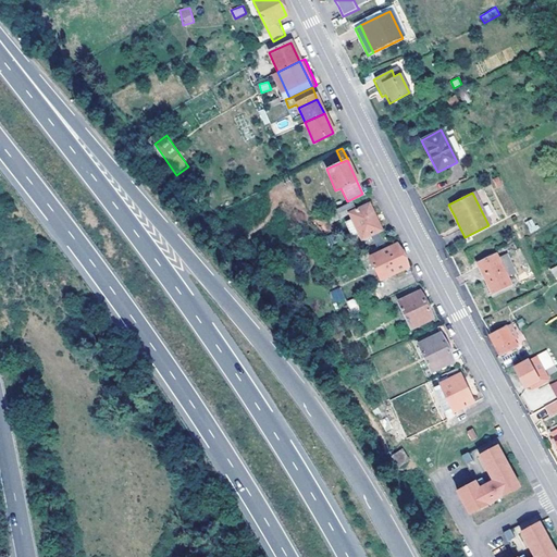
[(349,201),(332,209),(336,217),(342,213),(347,210),(353,208),(349,201)]
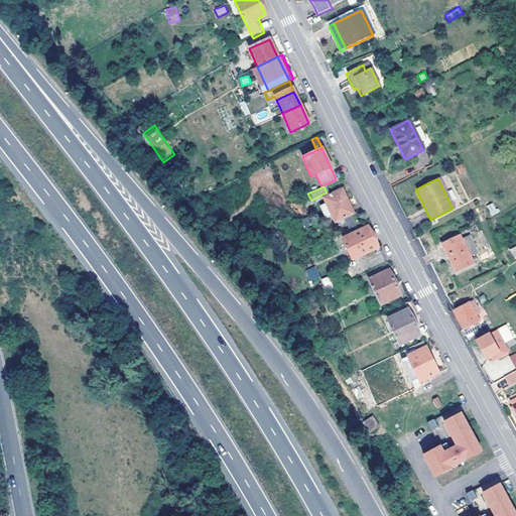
[(323,197),(334,220),(340,217),(343,223),(345,229),(356,224),(339,188),(323,197)]
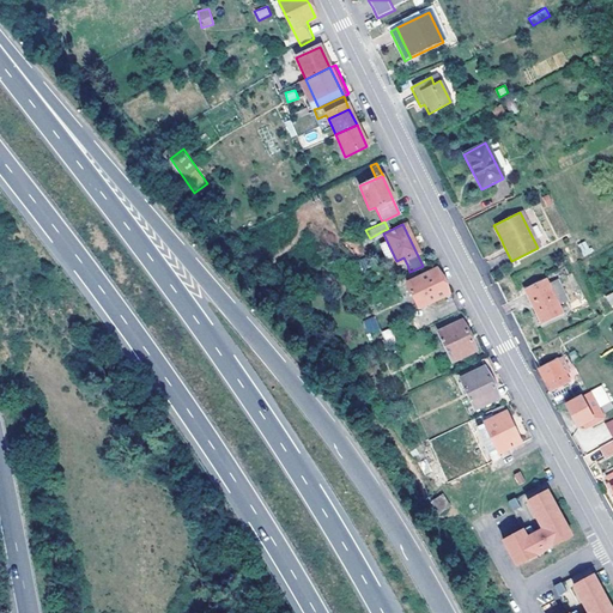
[(502,241),(493,225),(490,228),(499,247),(503,244),(502,241)]
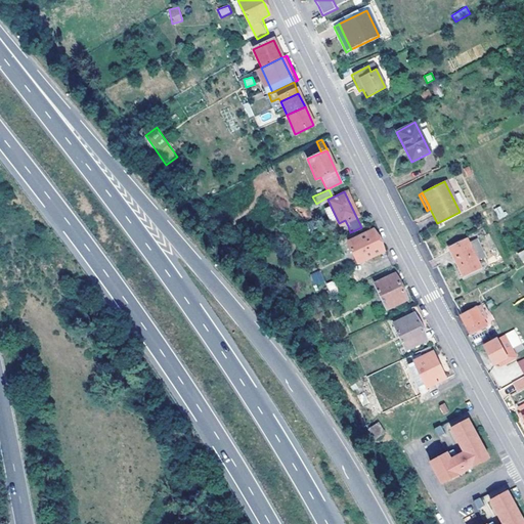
[(321,201),(336,232),(348,226),(345,220),(339,223),(328,200),(326,198),(321,201)]
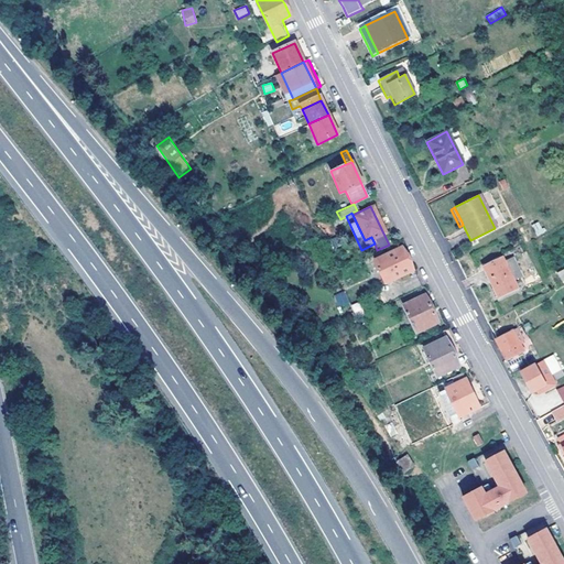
[(532,225),(535,236),(544,232),(540,221),(532,225)]
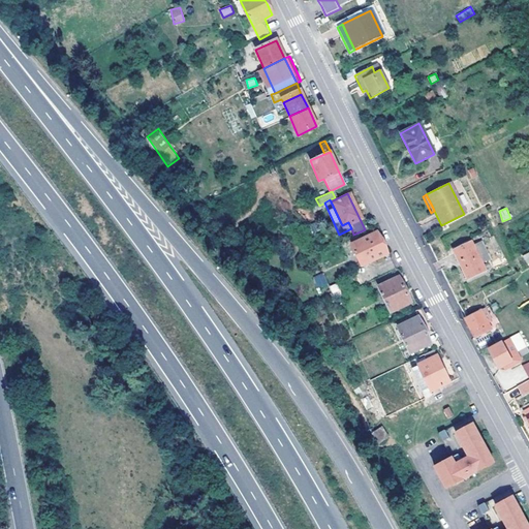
[(381,245),(372,226),(365,229),(353,235),(346,238),(359,263),(384,251),(381,245)]
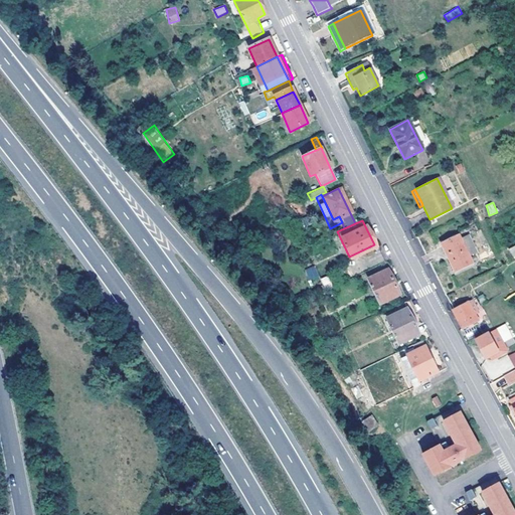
[(440,244),(455,272),(472,263),(466,249),(470,247),(465,239),(461,240),(458,235),(440,244)]
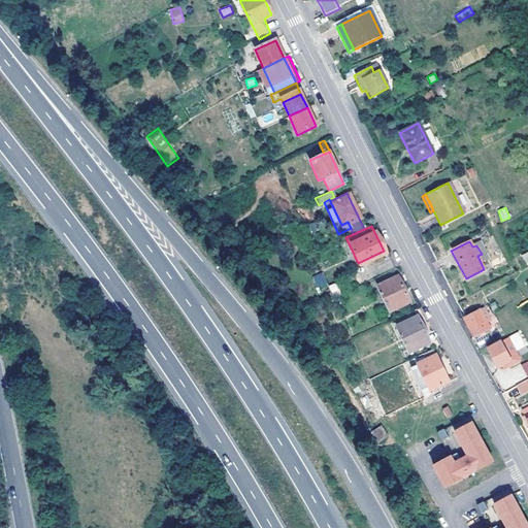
[(527,245),(519,251),(523,258),(527,255),(527,245)]
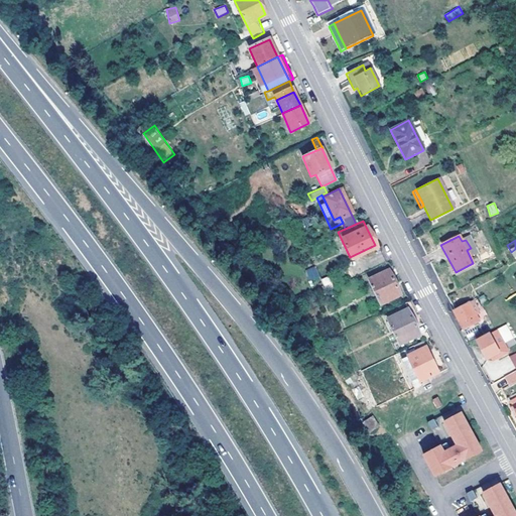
[(309,283),(320,279),(315,266),(305,270),(309,283)]
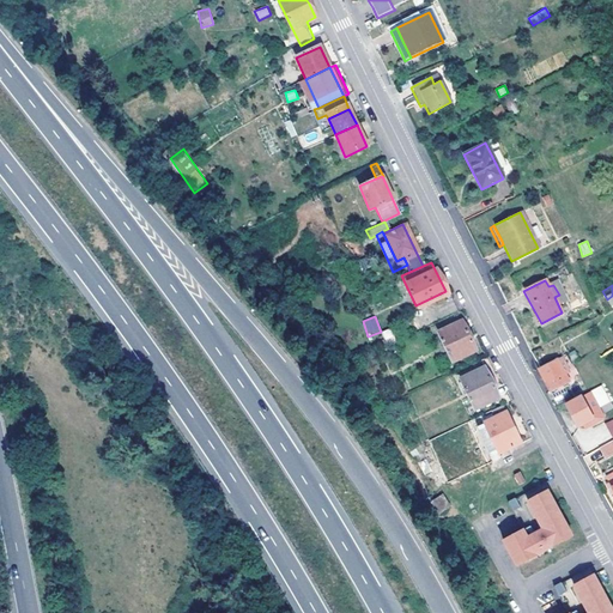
[(459,319),(436,331),(451,360),(474,349),(459,319)]
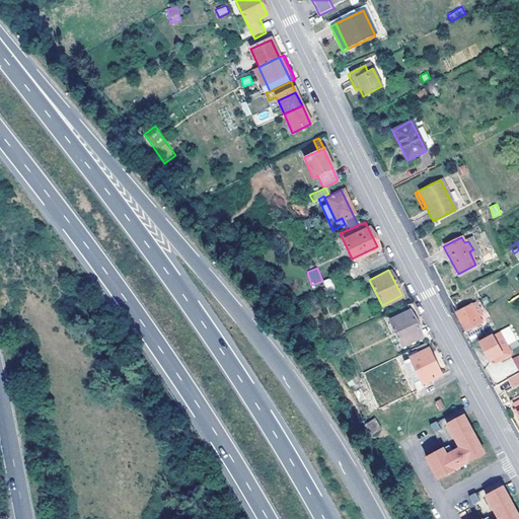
[(323,280),(326,292),(335,290),(331,278),(323,280)]
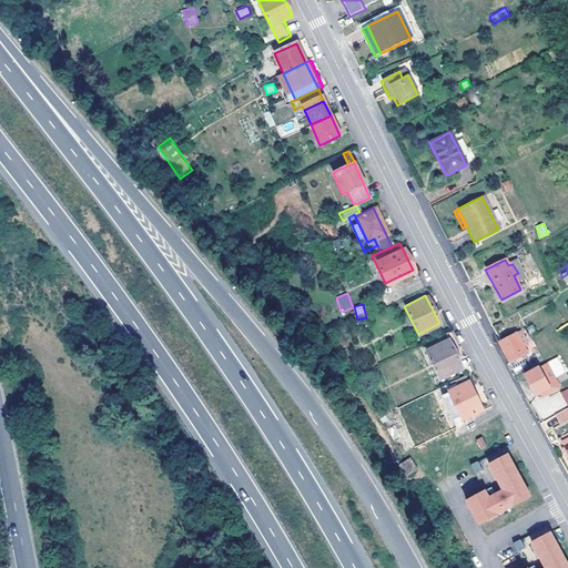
[(499,343),(509,362),(526,353),(523,346),(527,344),(524,337),(519,340),(518,336),(521,335),(519,332),(500,343),(499,343)]
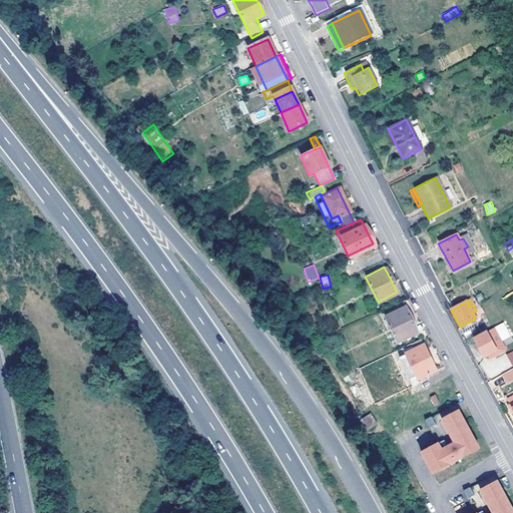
[(417,331),(405,307),(385,316),(398,341),(417,331)]
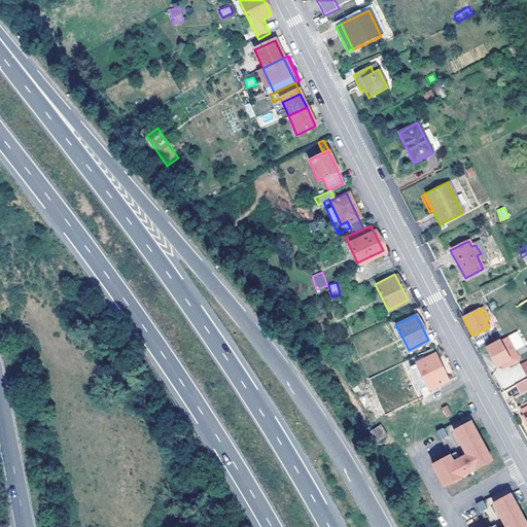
[(520,342),(516,332),(507,337),(512,346),(520,342)]
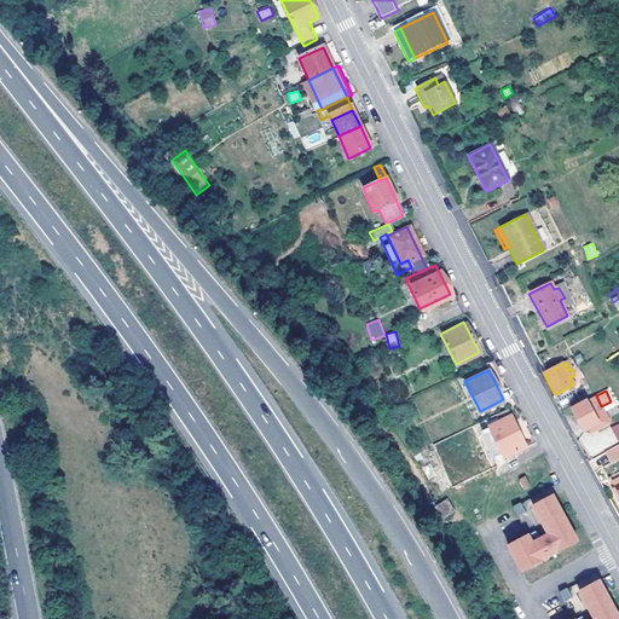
[(601,406),(596,395),(572,409),(582,427),(584,431),(588,429),(590,433),(609,422),(601,406)]
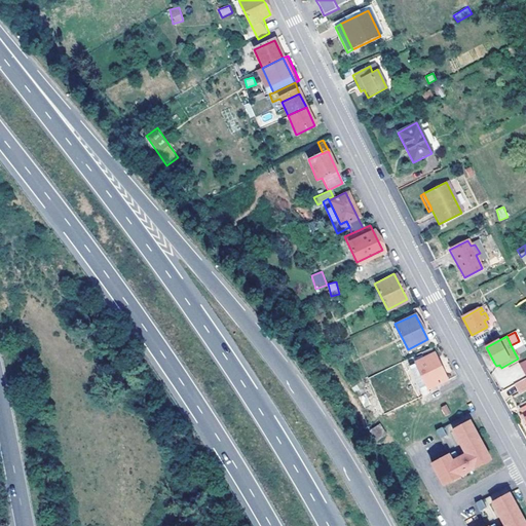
[(434,352),(415,361),(415,363),(409,365),(421,388),(427,385),(428,387),(447,378),(434,352)]
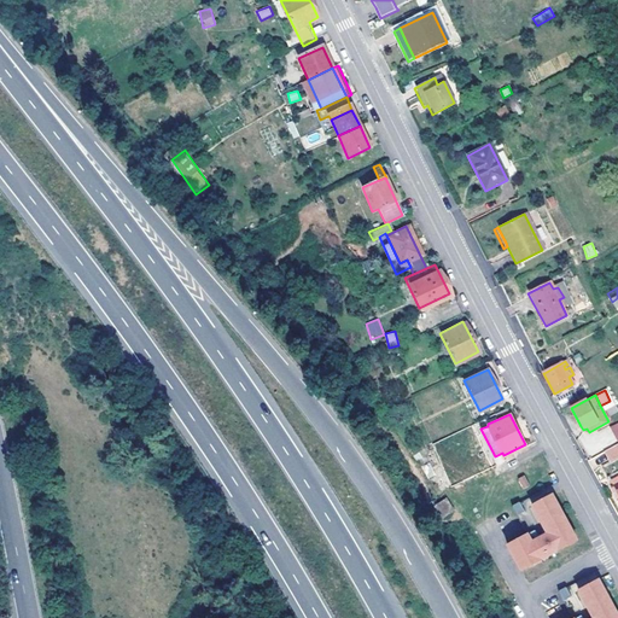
[(617,447),(616,442),(602,449),(607,459),(617,453),(617,447)]
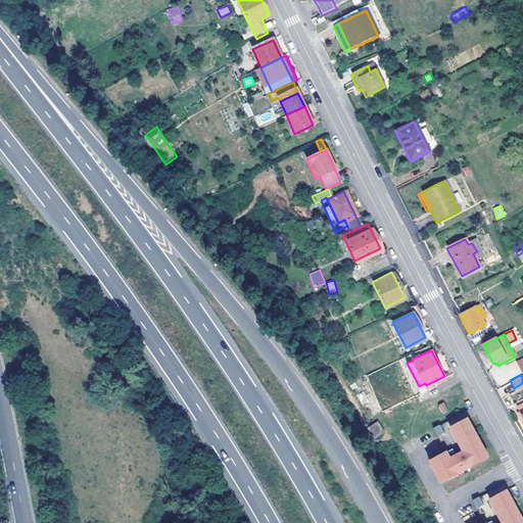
[(436,405),(441,413),(445,410),(441,401),(436,405)]
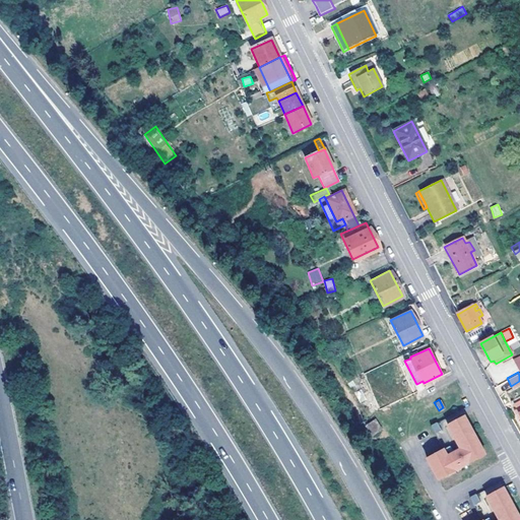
[(484,453),(459,408),(429,426),(442,449),(426,458),(438,479),(484,453)]
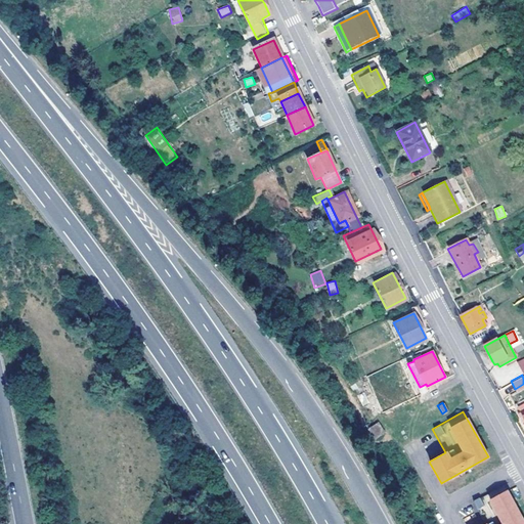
[(383,435),(380,424),(369,429),(374,439),(383,435)]
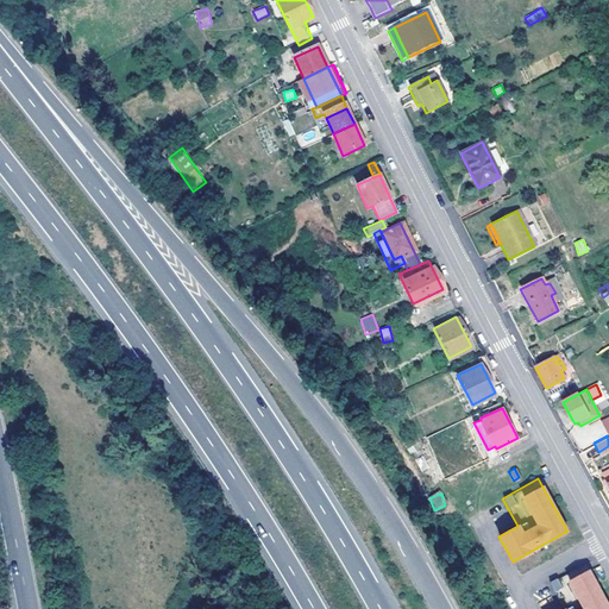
[(608,608),(608,606),(585,563),(548,582),(563,608),(608,608)]
